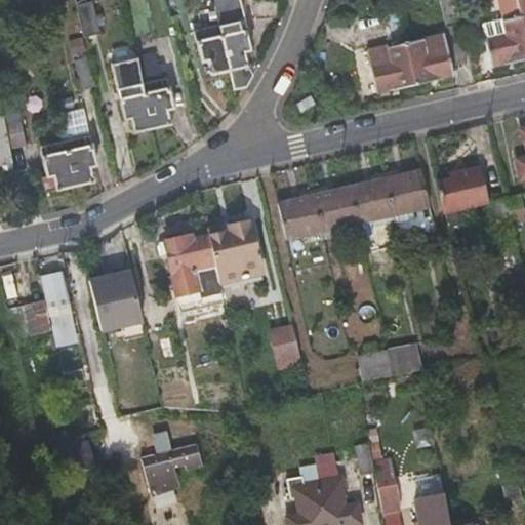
[(524,55),(524,39),(516,0),(499,0),(502,11),(482,16),(493,64),(524,55)]
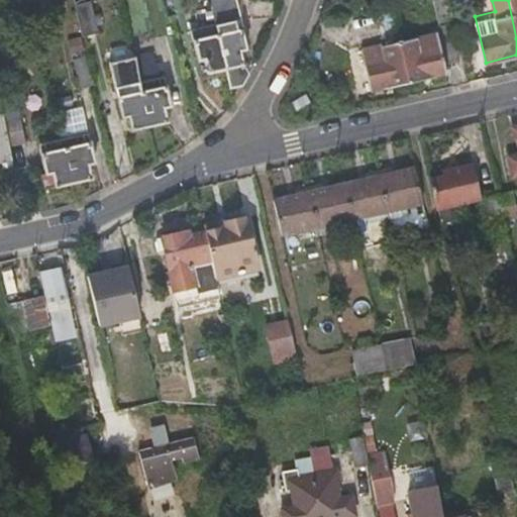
[(516,0),(508,0),(516,38),(516,0)]
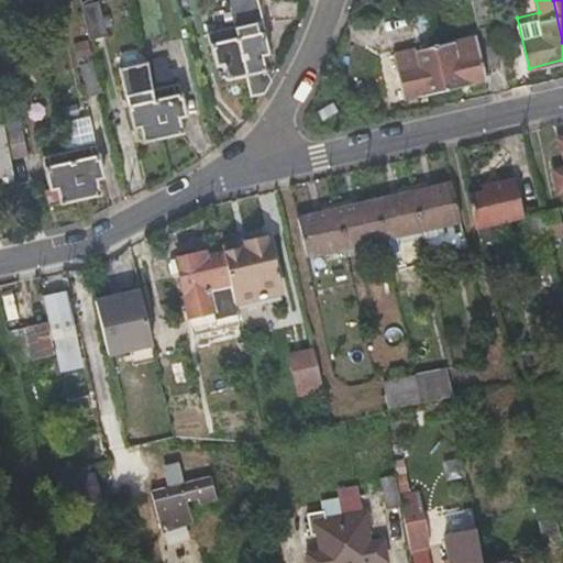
[(97,1),(78,4),(84,39),(103,35),(97,1)]
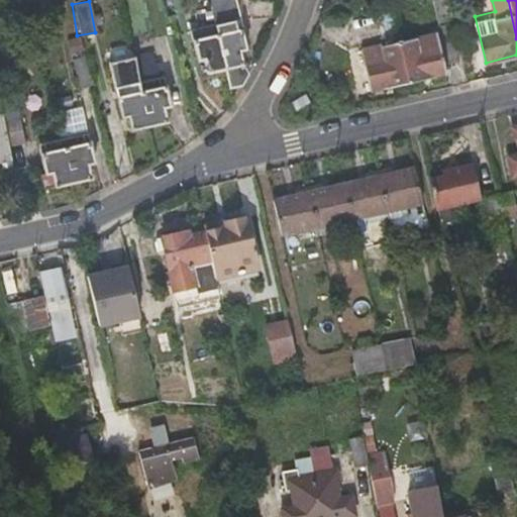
[(210,18),(224,71),(228,88),(240,85),(244,78),(236,49),(242,47),(231,7),(226,9),(227,13),(210,18)]
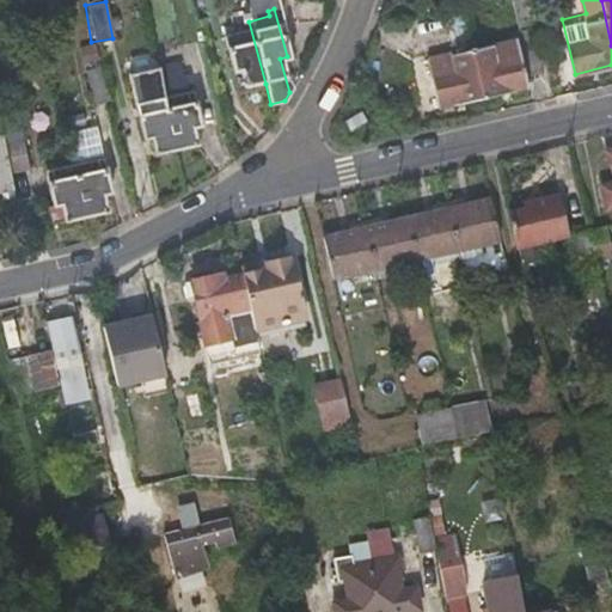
[(249,22),(248,17),(246,12),(226,18),(227,26),(219,29),(231,74),(240,72),(244,89),(265,84),(249,22)]
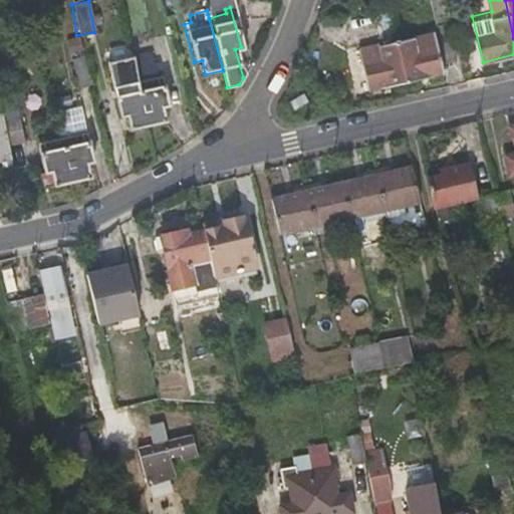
[(433,28),(395,37),(405,79),(443,69),(433,28)]
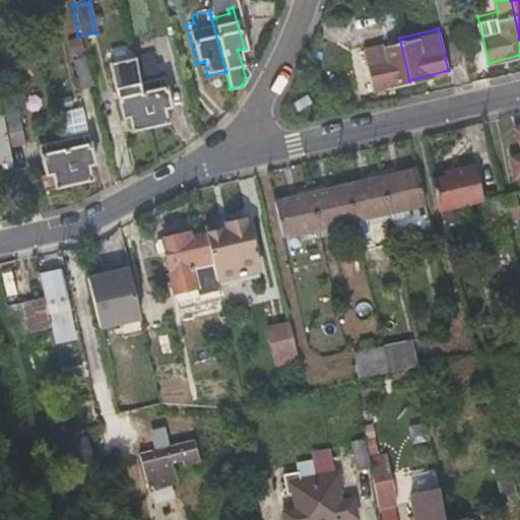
[(399,38),(362,47),(372,89),(409,80),(399,38)]
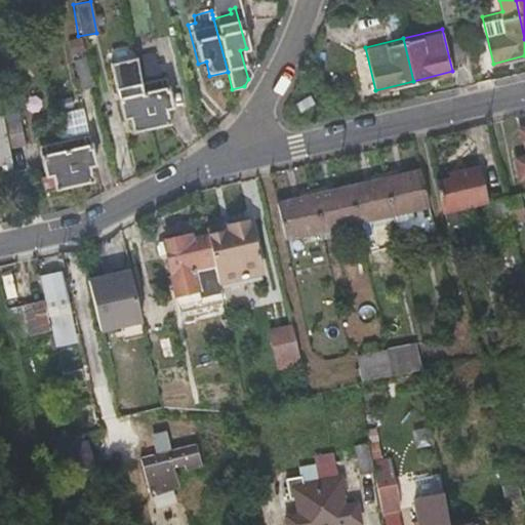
[(119,87),(120,90),(121,94),(114,96),(120,121),(126,120),(130,134),(164,125),(160,111),(171,109),(162,76),(155,77),(150,54),(134,58),(139,82),(119,87)]
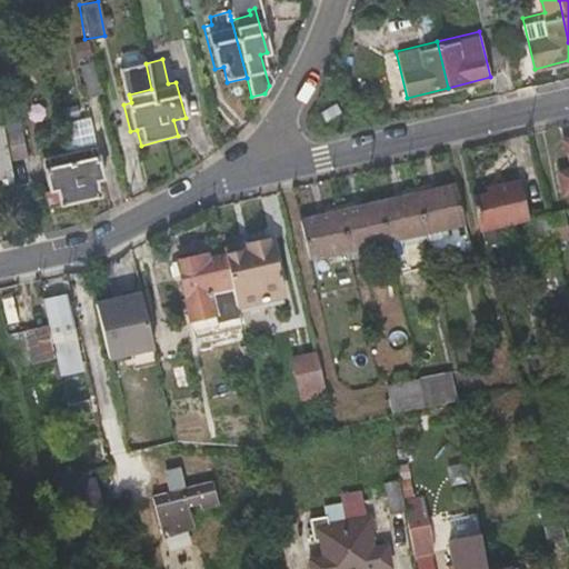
[(83,97),(92,95),(100,92),(92,62),(77,67),(83,97)]
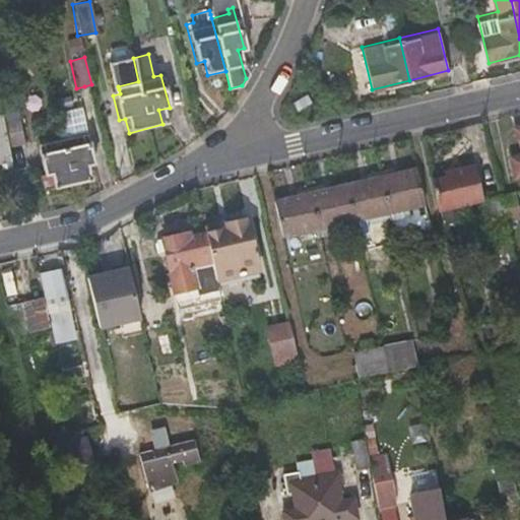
[(311,99),(306,90),(293,98),(298,107),(311,99)]
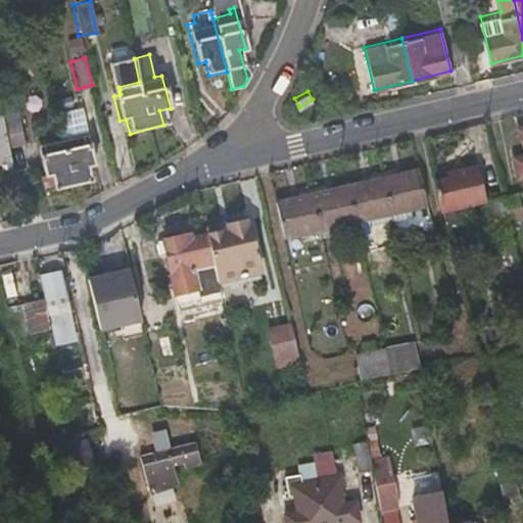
[(13,119),(0,122),(0,125),(6,148),(20,144),(13,119)]
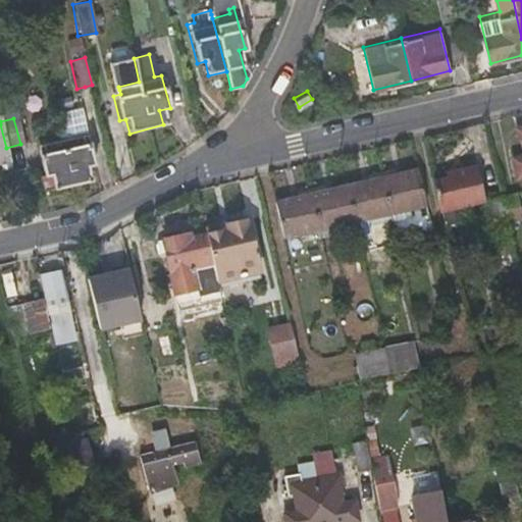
[(81,133),(60,138),(40,143),(42,154),(38,155),(42,176),(38,178),(42,192),(89,179),(85,165),(94,163),(89,142),(84,143),(81,133)]
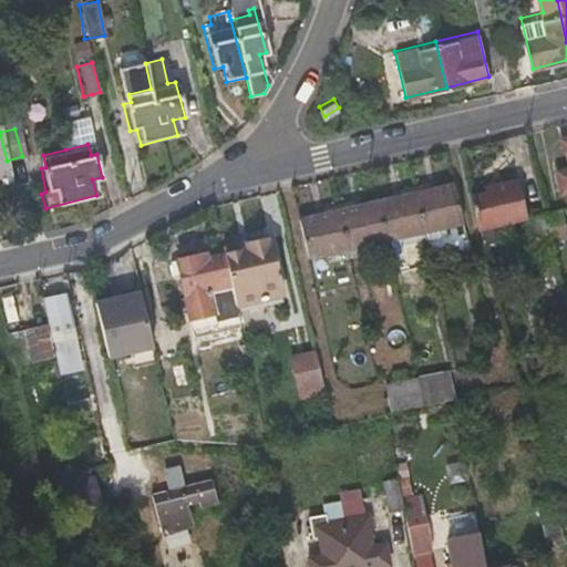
[(524,216),(519,198),(515,179),(485,187),(487,192),(471,196),(478,227),(524,216)]
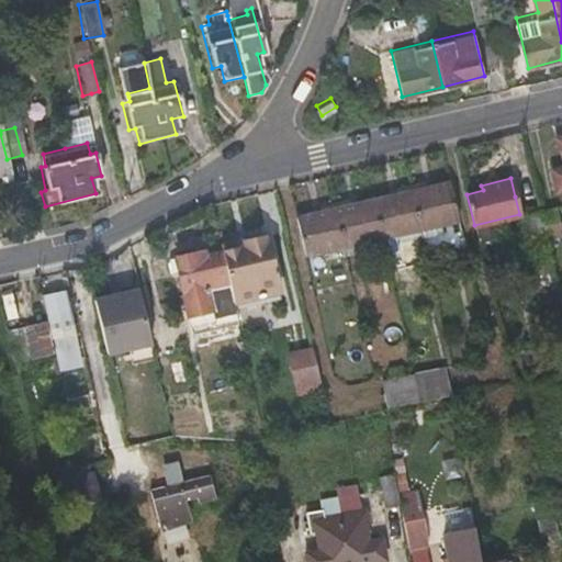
[(412,190),(425,187),(423,180),(409,183),(412,190)]
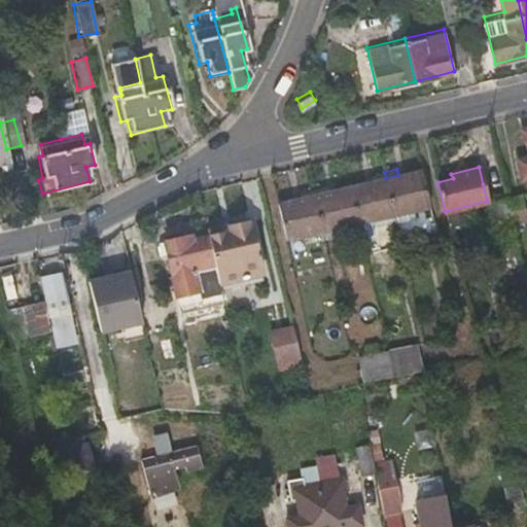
[(285,239),(357,222),(429,206),(420,170),(398,175),(386,178),(373,181),(324,192),(312,195),(300,198),(277,203),(285,239)]
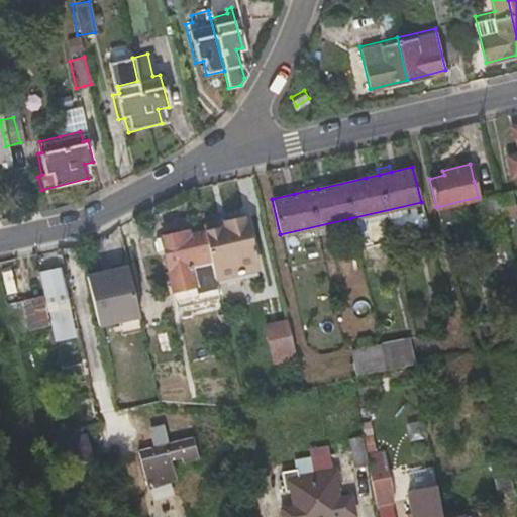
[(379,175),(377,169),(365,172),(366,178),(379,175)]
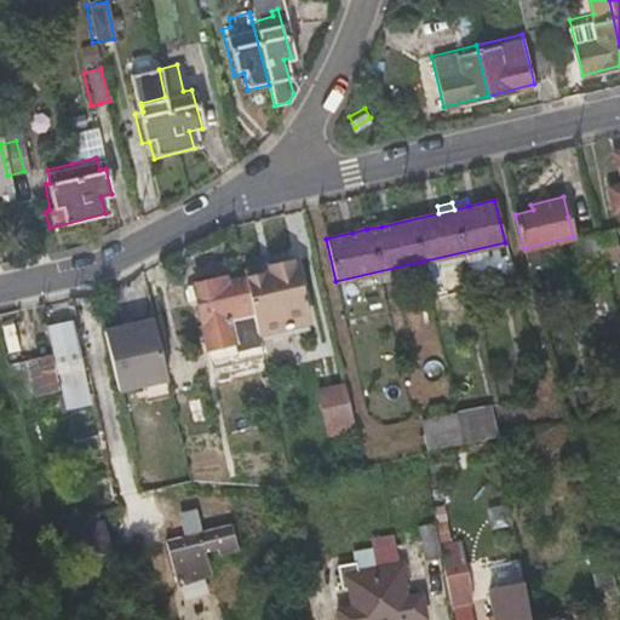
[(379,218),(366,222),(367,229),(382,227),(379,218)]
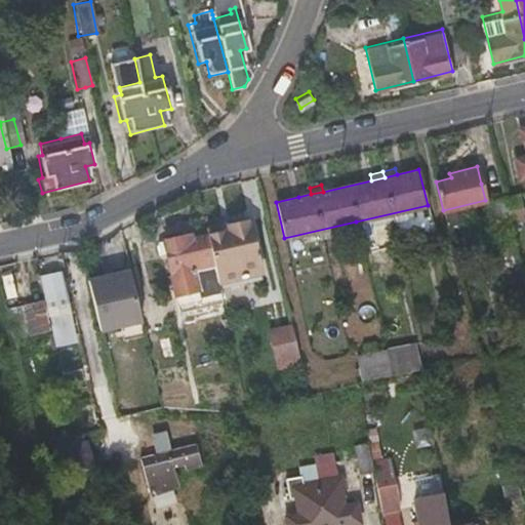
[(311,194),(310,188),(297,191),(298,197),(311,194)]
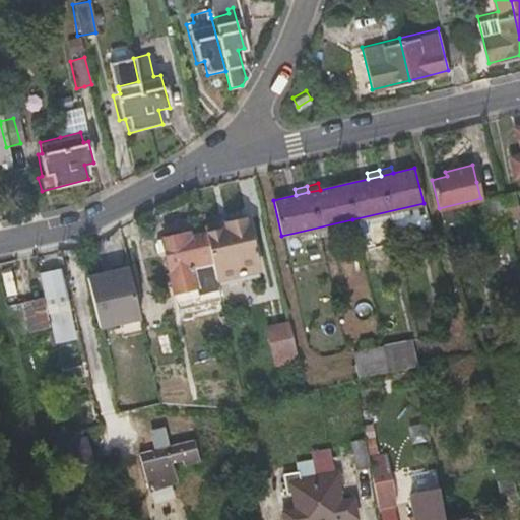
[(519,191),(501,196),(508,228),(512,246),(519,244),(519,191)]
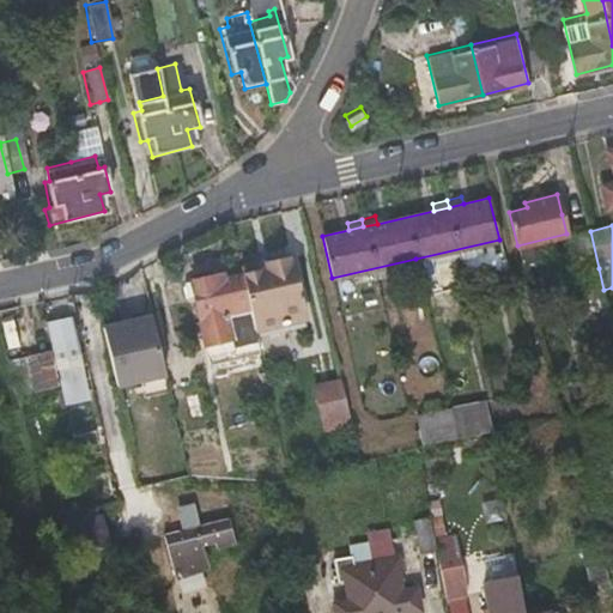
[(578,244),(574,246),(569,247),(576,273),(599,268),(590,231),(576,234),(578,244)]
